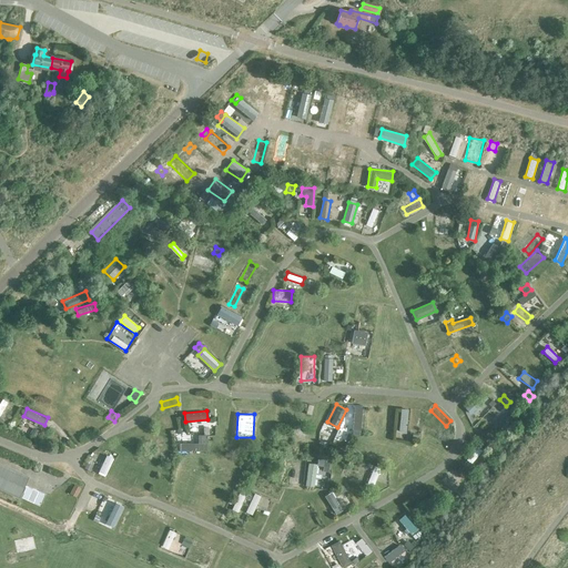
[(7,417),(2,425),(7,427),(11,419),(7,417)]
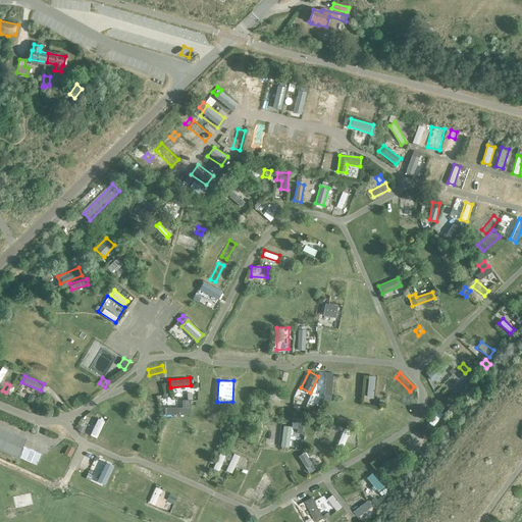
[(90,434),(97,437),(104,420),(98,417),(90,434)]
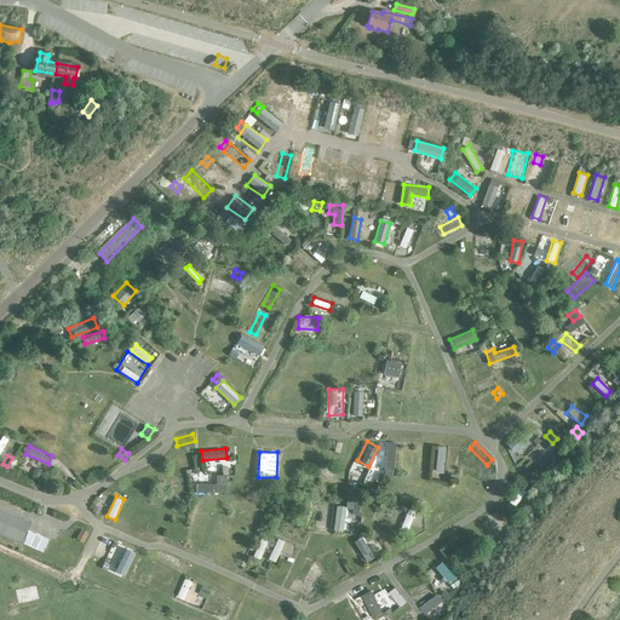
[(236,498),(234,507),(259,516),(263,506),(236,498)]
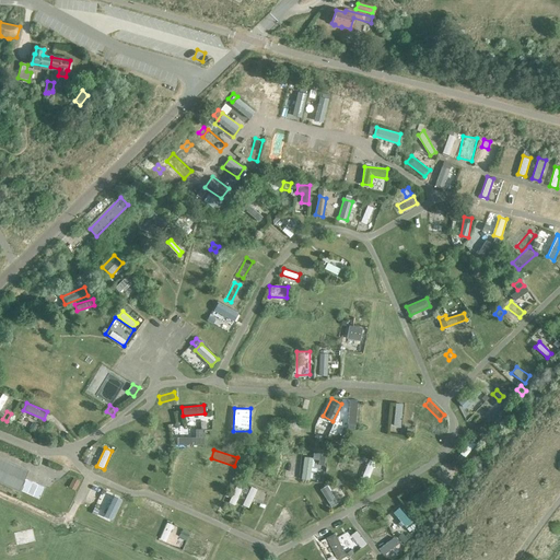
[(0,457),(0,483),(18,492),(27,470),(0,457)]
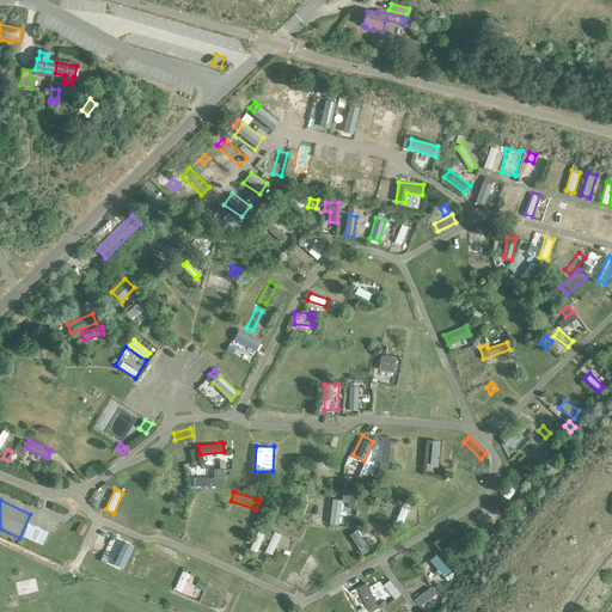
[(493,501),(489,507),(499,514),(502,508),(493,501)]
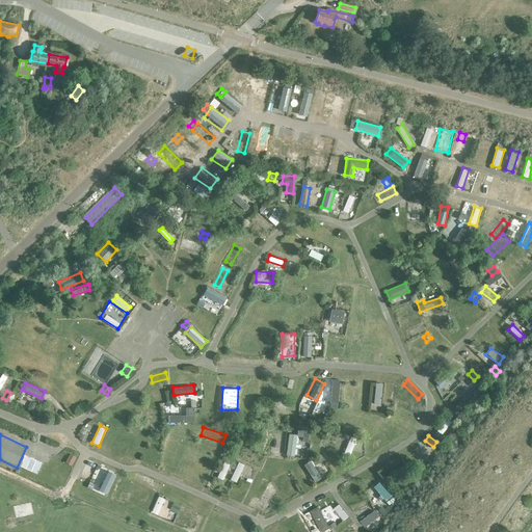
[(260,468),(262,460),(243,452),(240,459),(260,468)]
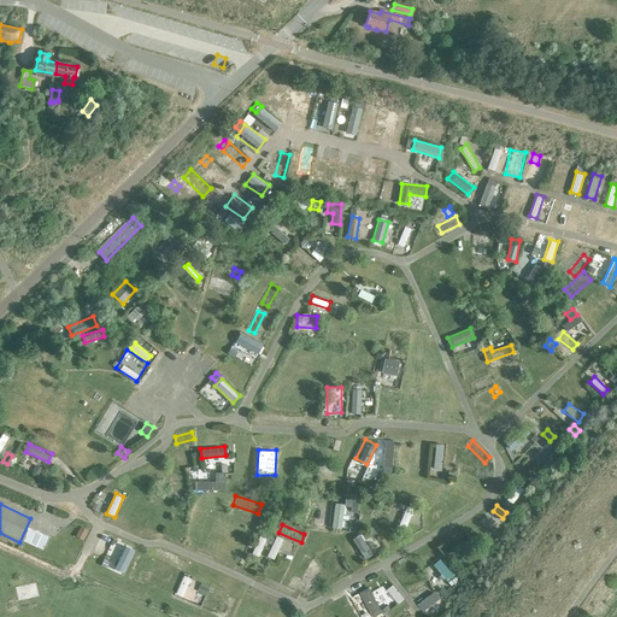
[(83,541),(88,530),(81,527),(76,538),(83,541)]
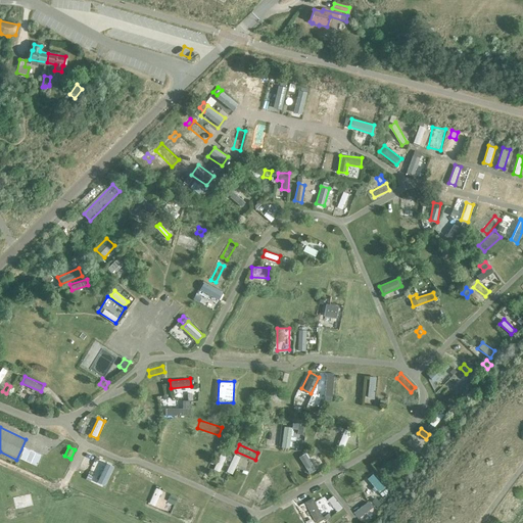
[(24,447),(19,459),(36,466),(41,455),(24,447)]
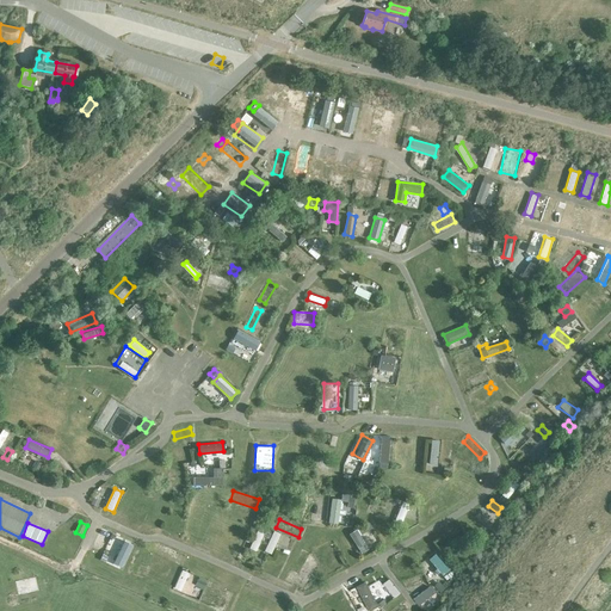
[(369,523),(358,529),(362,535),(372,529),(369,523)]
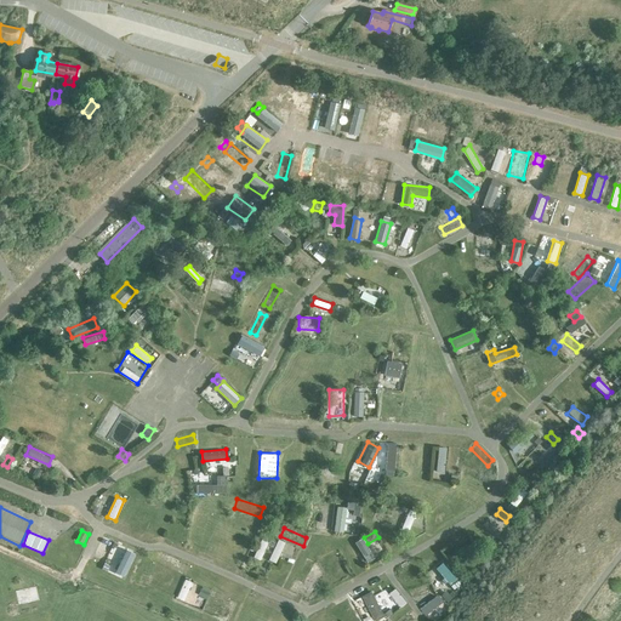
[(499,531),(493,536),(499,541),(503,536),(499,531)]
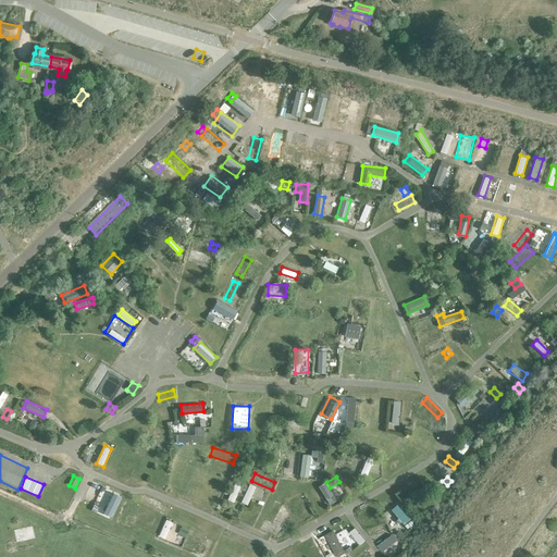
[(233,503),(240,484),(235,482),(227,500),(233,503)]
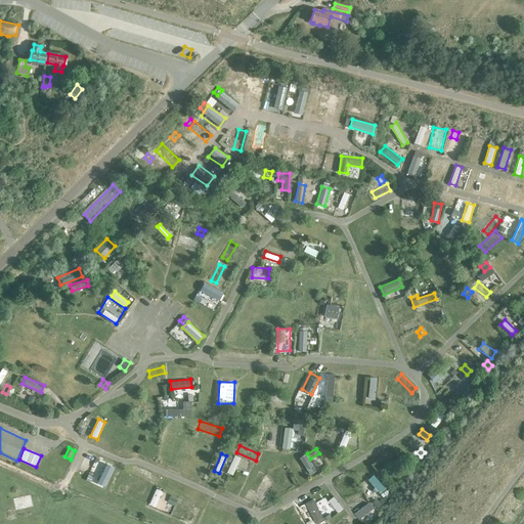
[(226,472),(232,475),(241,456),(234,454),(226,472)]
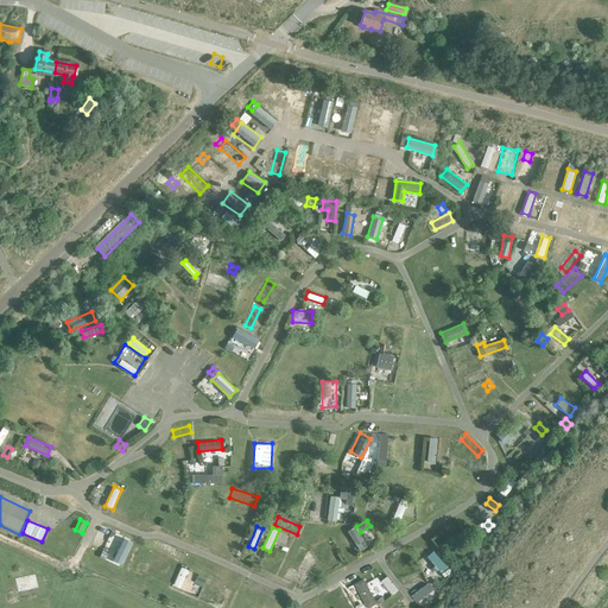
[(122,564),(132,540),(124,537),(113,561),(122,564)]
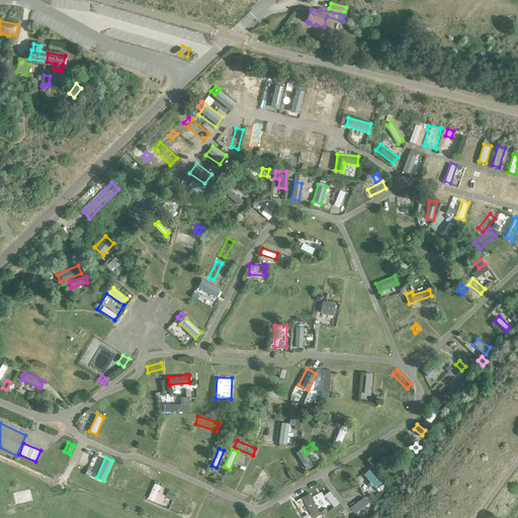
[(279,458),(273,462),(276,467),(282,463),(279,458)]
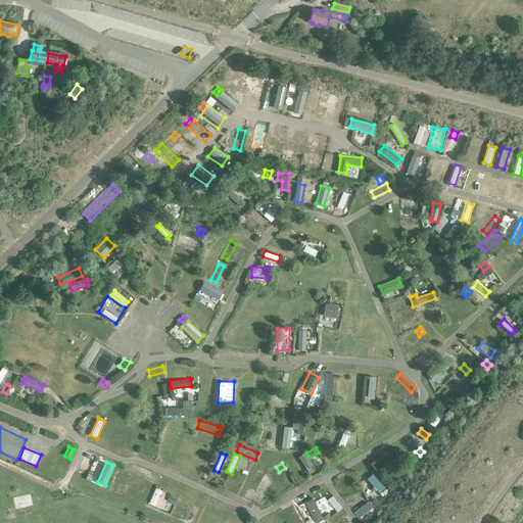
[(372,473),(367,478),(379,491),(384,486),(372,473)]
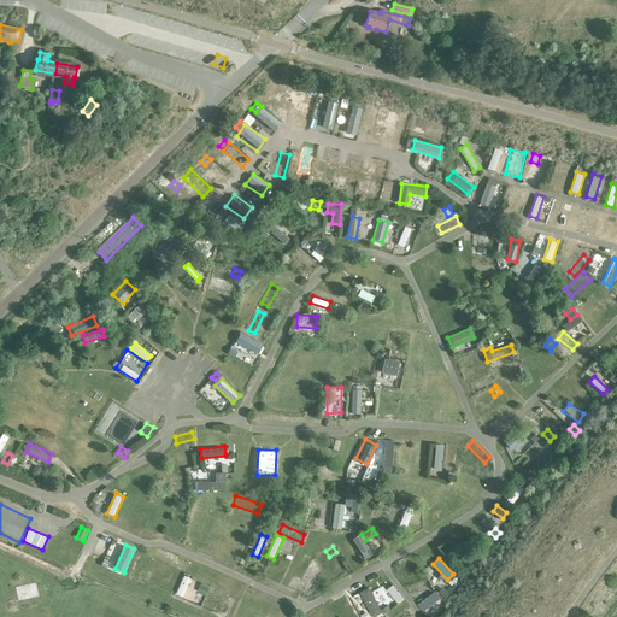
[(160,560),(151,581),(158,585),(168,564),(160,560)]
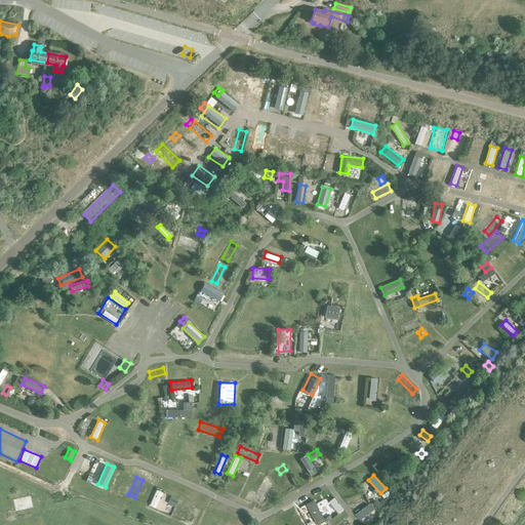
[(148,485),(146,492),(151,494),(154,488),(148,485)]
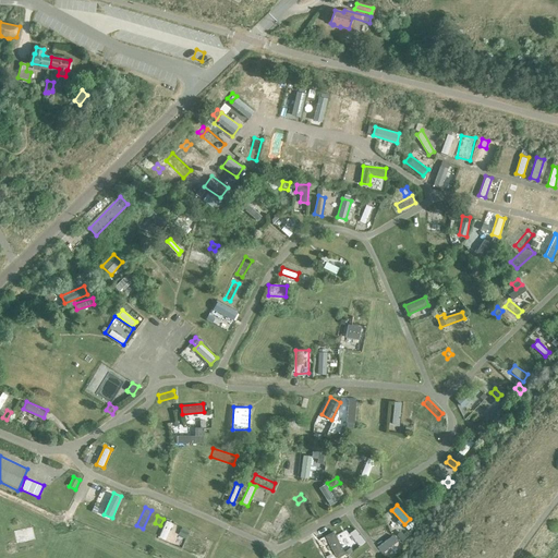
[(166,520),(158,536),(165,540),(171,522),(166,520)]
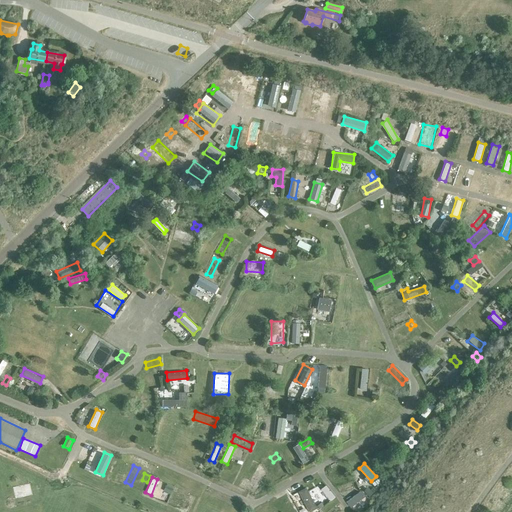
[(258,480),(255,486),(260,489),(263,484),(258,480)]
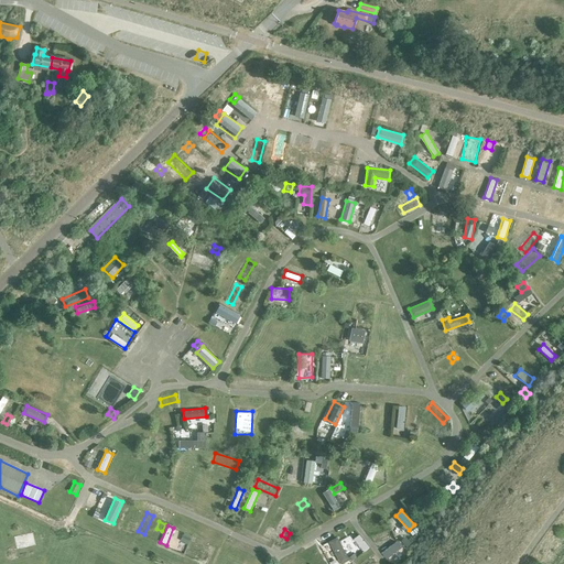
[(361,552),(368,549),(359,533),(353,538),(361,552)]
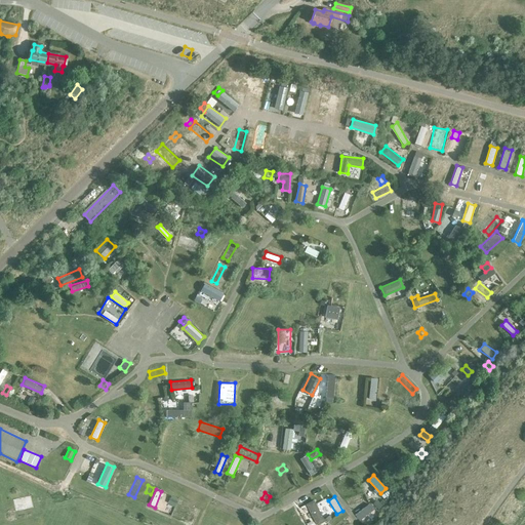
[(169,497),(166,505),(173,508),(176,501),(169,497)]
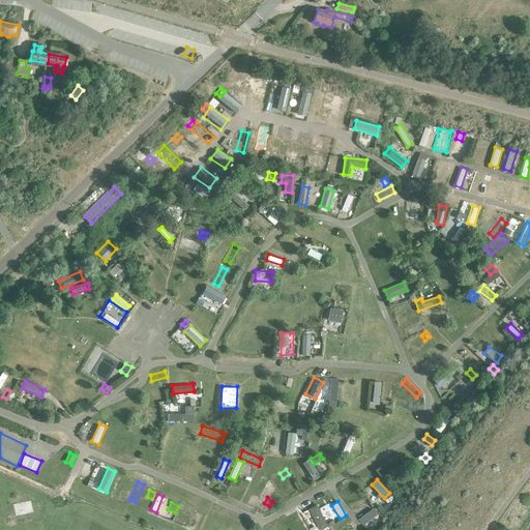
[(316,504),(307,508),(319,529),(327,526),(316,504)]
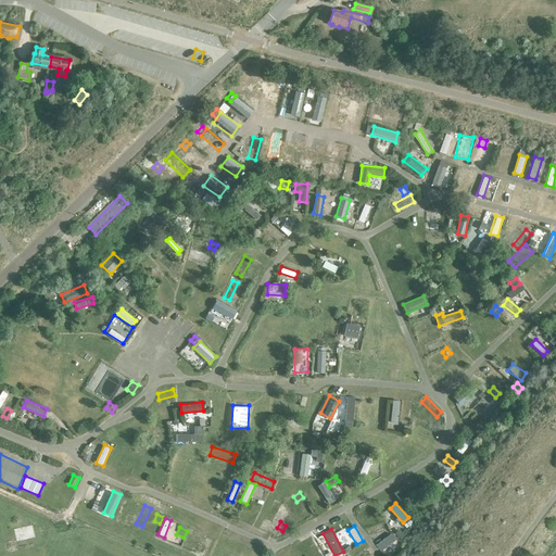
[(399,529),(394,534),(400,541),(405,535),(399,529)]
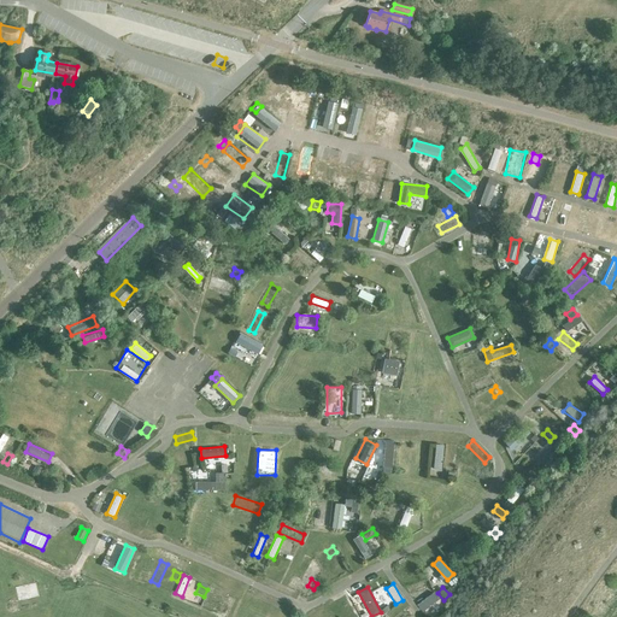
[(434,593),(416,601),(421,610),(439,601),(434,593)]
